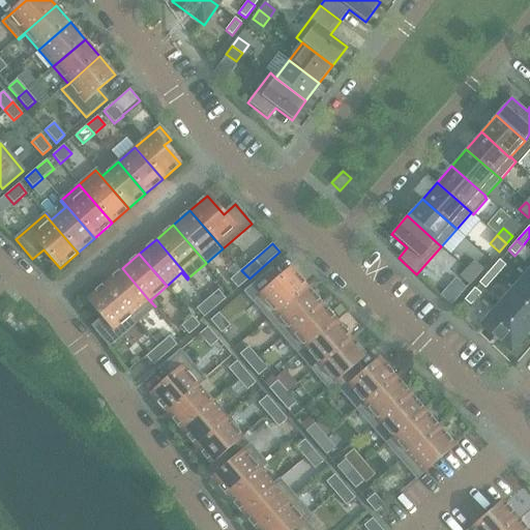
[(494,280),(505,266),(499,260),(488,273),(494,280)]
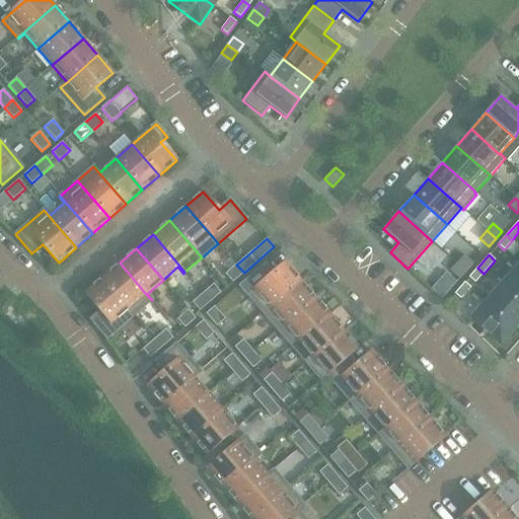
[(473,264),(464,255),(457,264),(466,272),(473,264)]
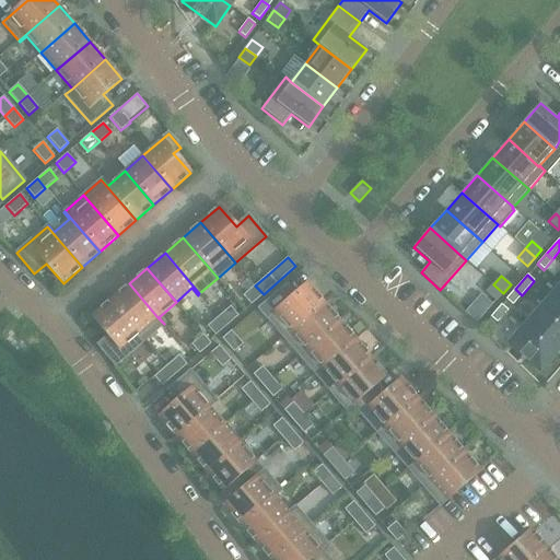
[(156,316),(129,283),(112,299),(126,316),(146,340),(164,324),(156,316)]
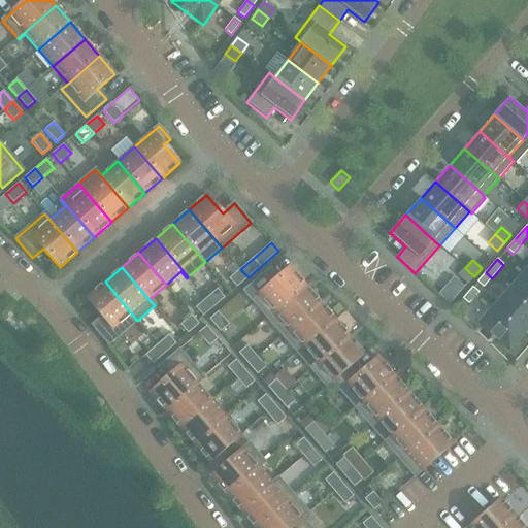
[(267,318),(305,285),(290,267),(252,300),(267,318)]
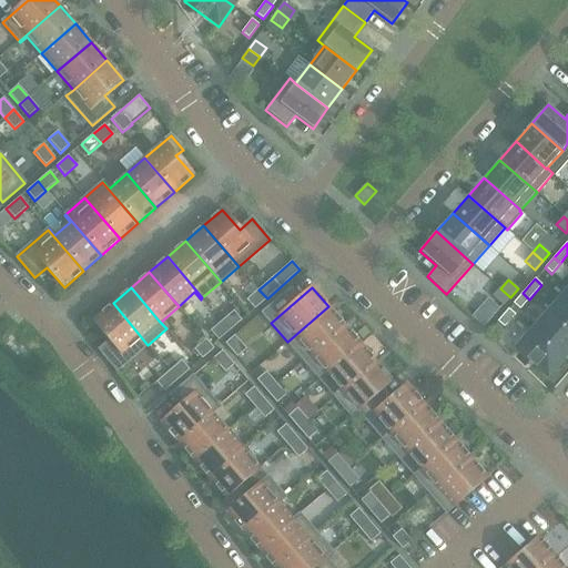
[(510,297),(500,288),(493,296),(503,305),(510,297)]
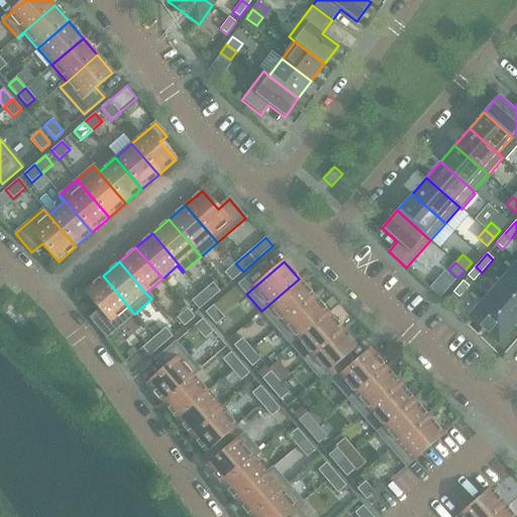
[(231,282),(243,272),(235,264),(224,273),(231,282)]
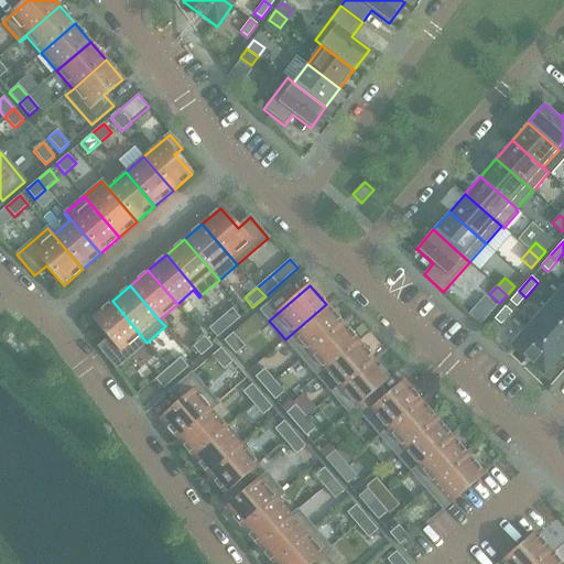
[(517,307),(525,297),(519,291),(509,302),(517,307)]
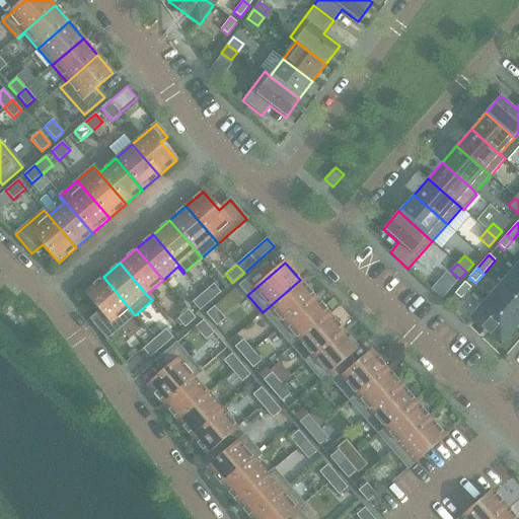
[(518,275),(513,271),(499,287),(518,304),(518,275)]
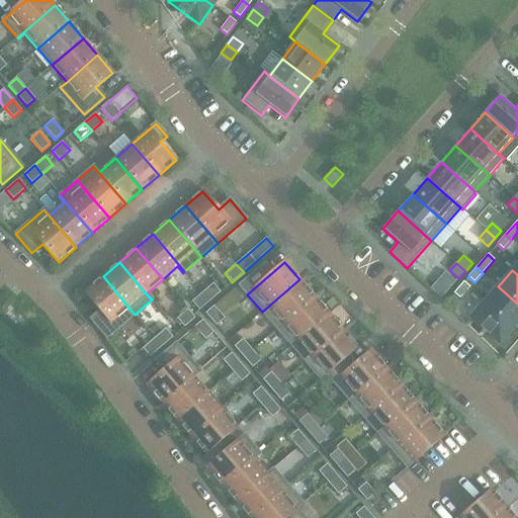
[(135,315),(116,292),(103,276),(85,292),(100,311),(90,319),(106,338),(135,315)]
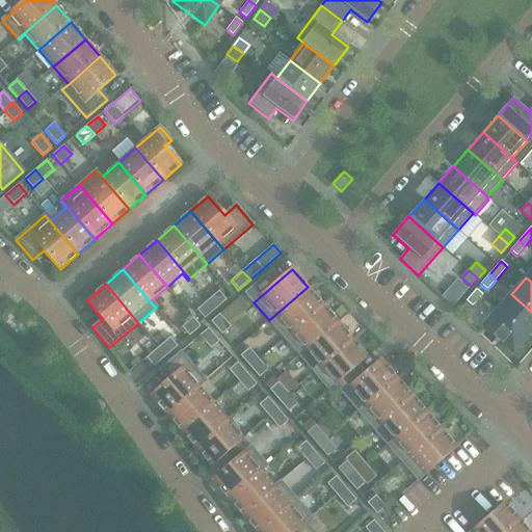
[(284,337),(322,304),(308,287),(269,320),(284,337)]
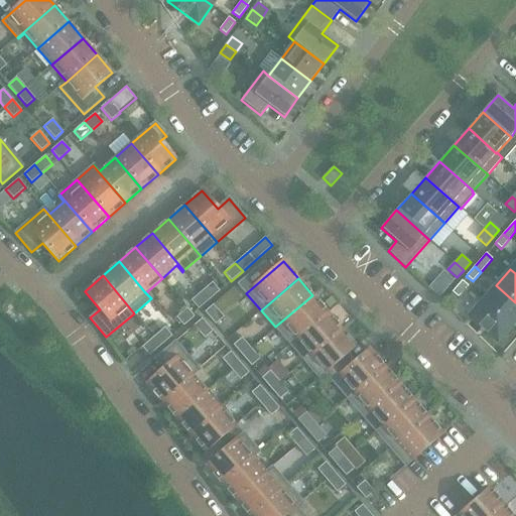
[(459,297),(468,286),(462,281),(452,292),(459,297)]
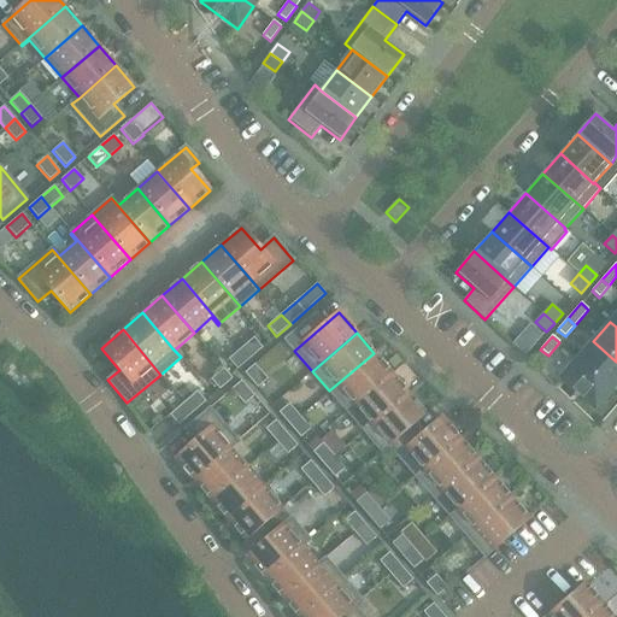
[(250,359),(263,348),(253,339),(241,348),(250,359)]
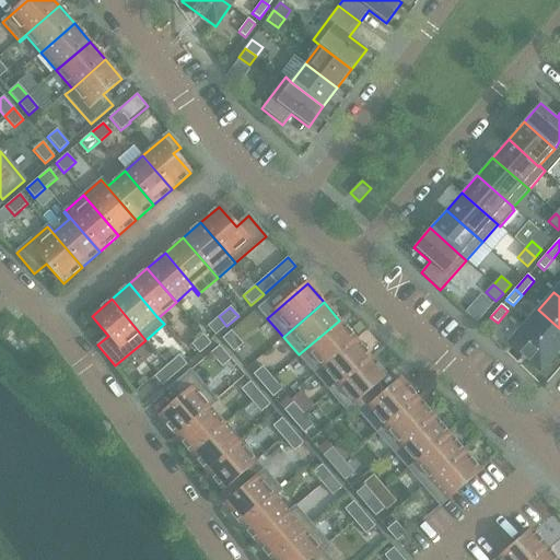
[(559,348),(559,328),(538,310),(523,327),(555,356),(559,348)]
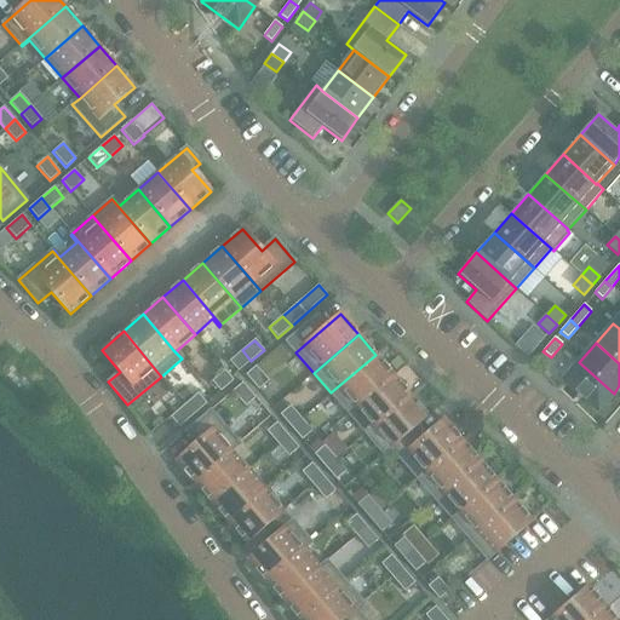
[(239,372),(251,361),(242,350),(229,362),(239,372)]
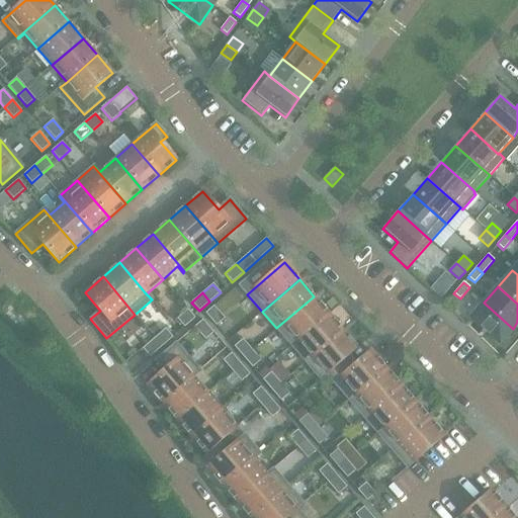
[(290,345),(328,313),(314,296),(276,328),(290,345)]
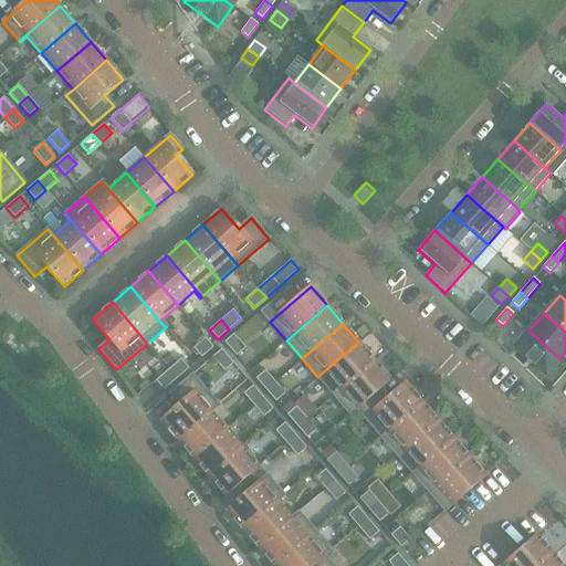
[(561,359),(528,331),(513,348),(545,376),(561,359)]
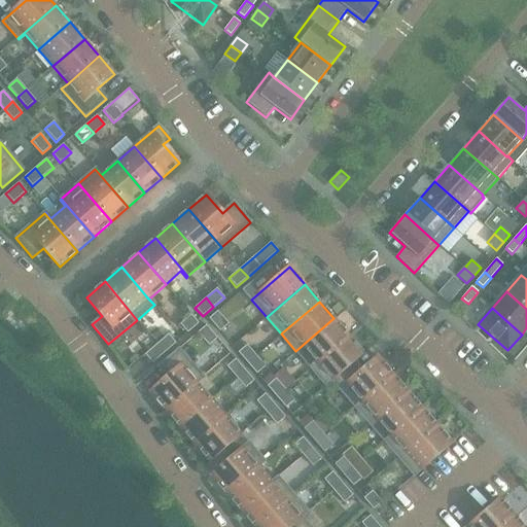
[(229,324),(217,311),(209,319),(220,331),(229,324)]
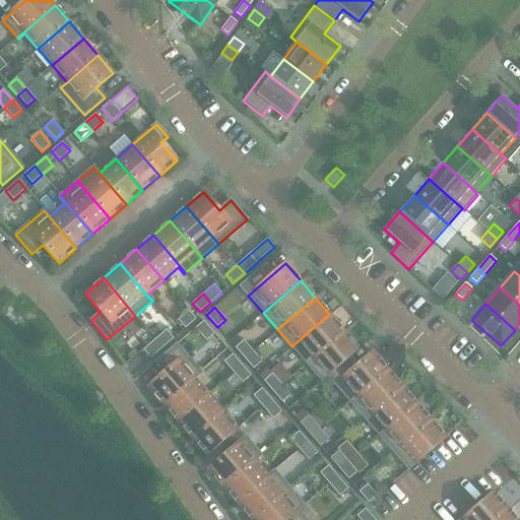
[(185,329),(196,319),(188,311),(178,320),(185,329)]
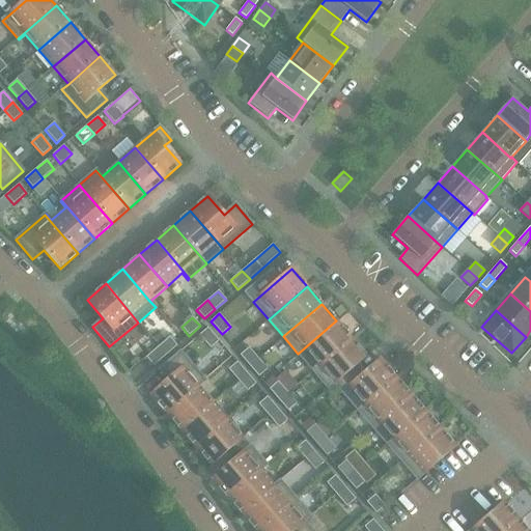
[(312,370),(351,338),(336,320),(298,354),(312,370)]
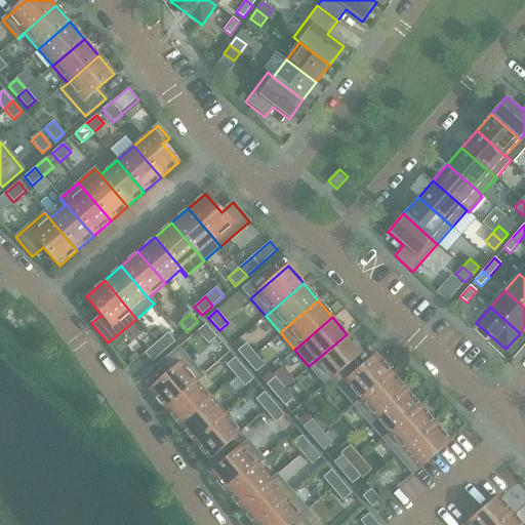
[(216,337),(205,324),(197,331),(207,345),(216,337)]
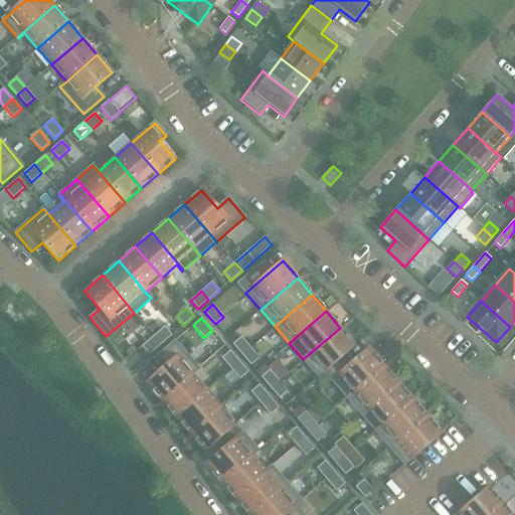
[(160,345),(172,336),(164,327),(153,337),(160,345)]
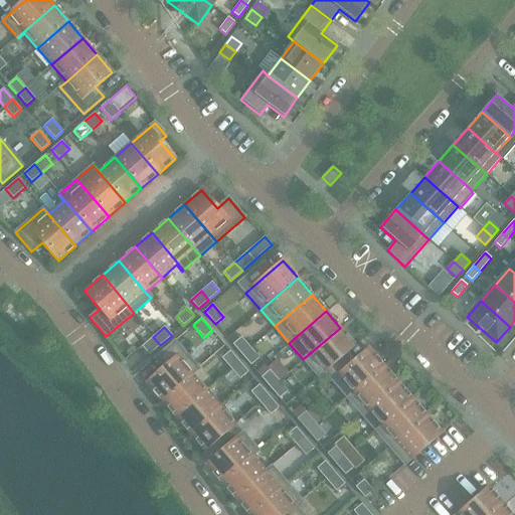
[(344,355),(355,345),(340,328),(303,359),(318,377),(324,371),(344,355)]
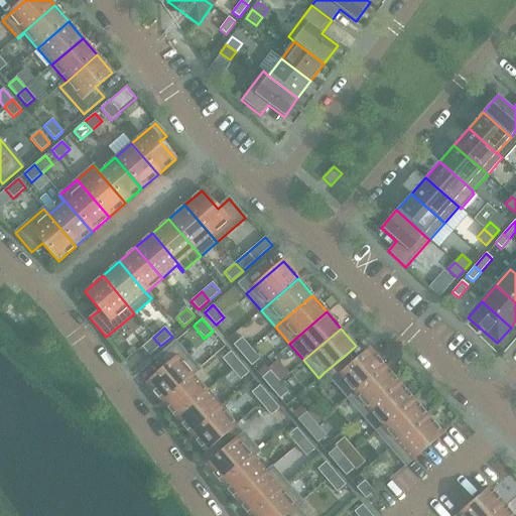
[(149,356),(160,346),(153,338),(141,348),(149,356)]
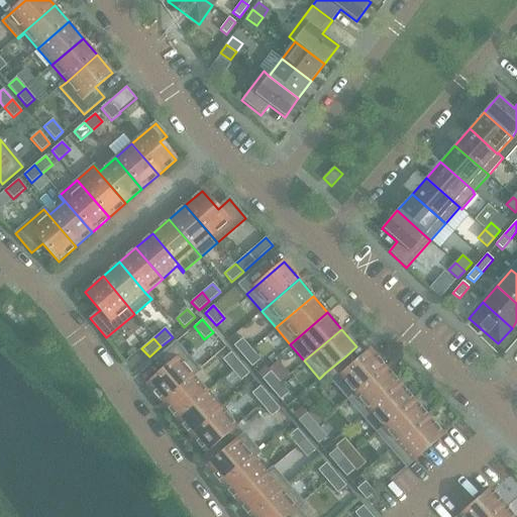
[(251,349),(242,338),(233,346),(242,356),(251,349)]
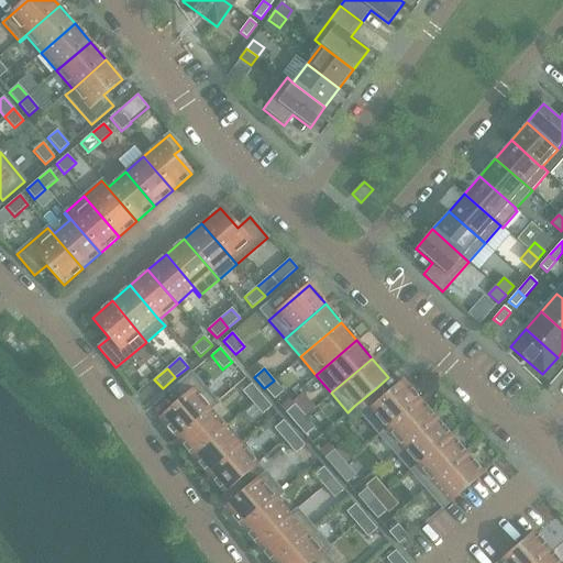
[(177,438),(217,404),(191,373),(169,392),(178,403),(159,419),(177,438)]
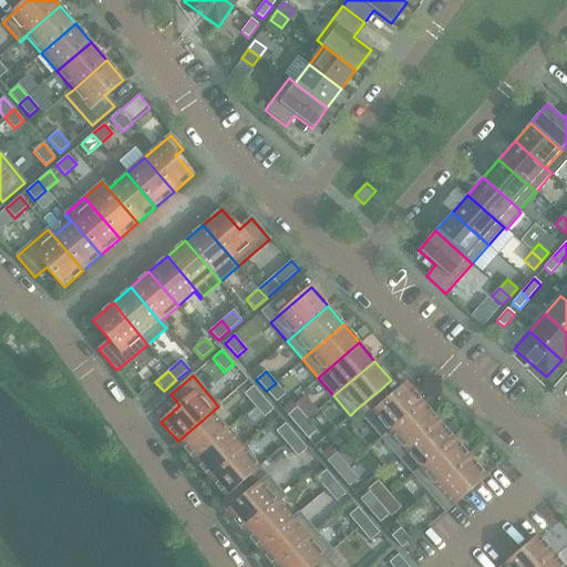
[(286,394),(276,383),(266,391),(276,403),(286,394)]
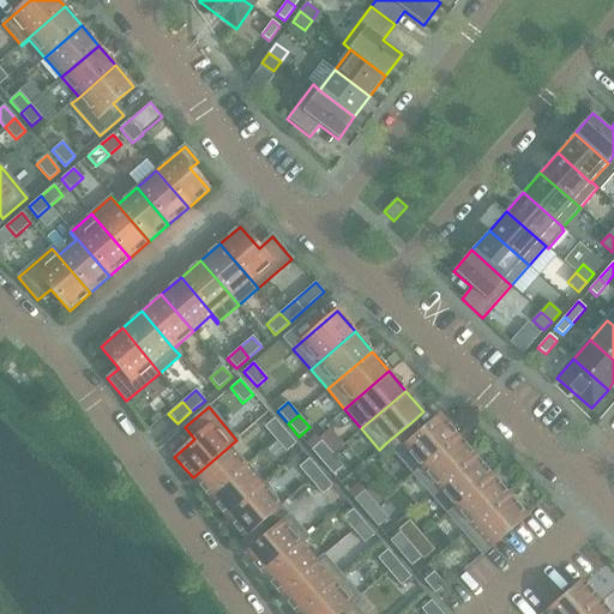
[(420,433),(410,423),(386,443),(414,474),(457,437),(440,416),(420,433)]
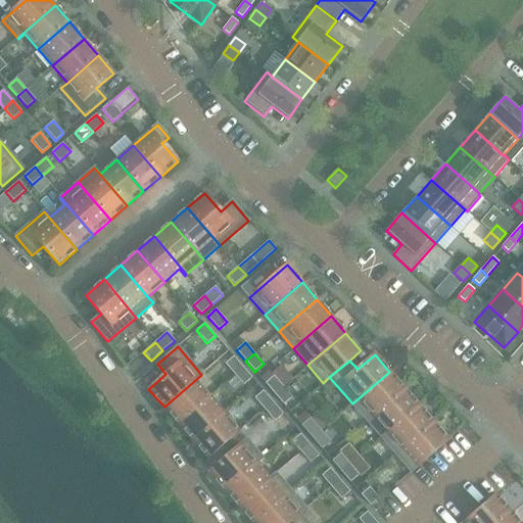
[(243,368),(234,357),(225,364),(234,375),(243,368)]
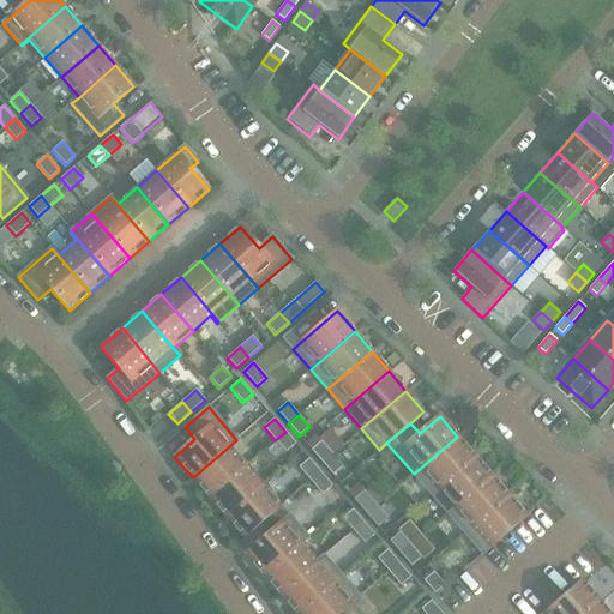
[(296,444),(286,432),(275,440),(286,452),(296,444)]
